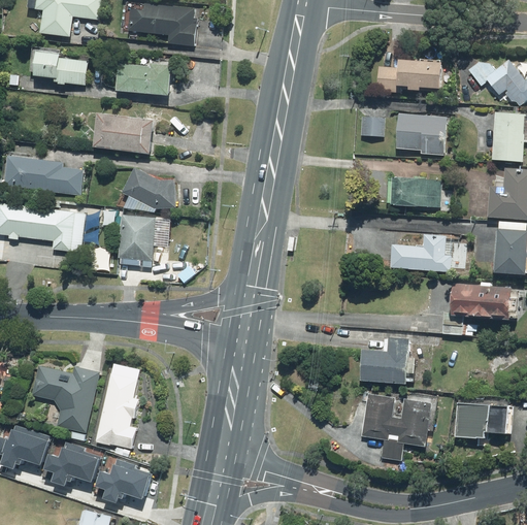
[(35,0),(34,9),(41,10),(38,32),(69,36),(72,17),(100,20),(103,0),(35,0)]
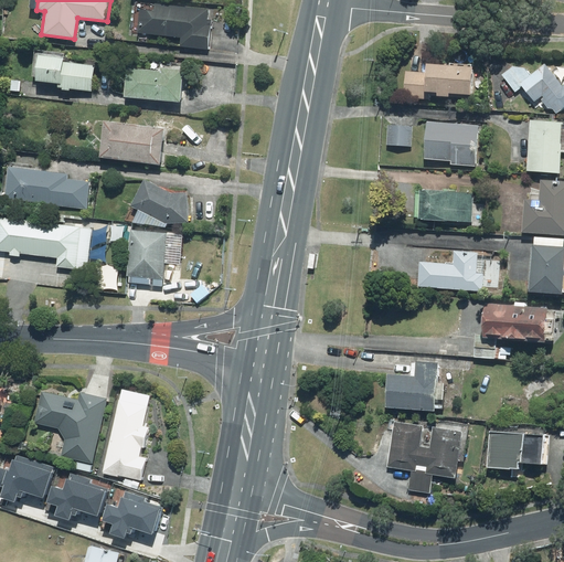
[(137,32),(179,35),(179,45),(209,49),(210,39),(212,9),(139,2),(137,32)]
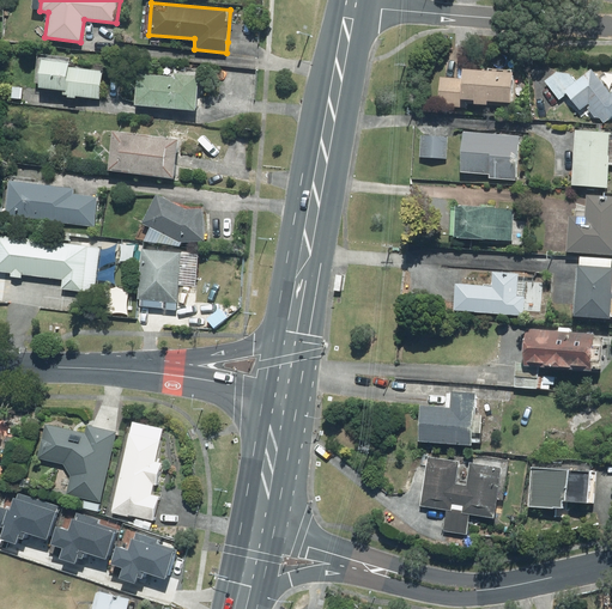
[(41,61),(41,65),(38,90),(62,92),(62,96),(98,99),(101,69),(67,66),(68,64),(41,61)]
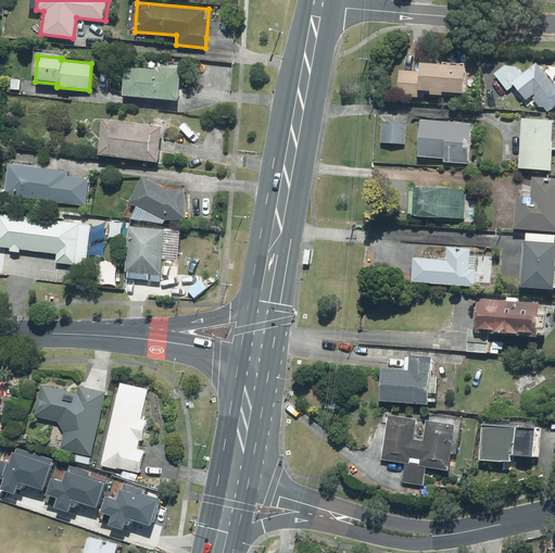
[(463,93),(464,67),(410,64),(410,68),(398,68),(396,95),(421,97),(421,93),(441,95),(441,91),(463,93)]
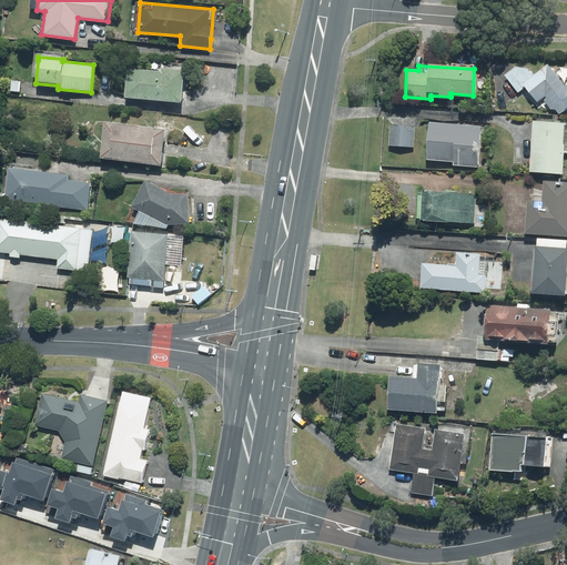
[(523,86),(538,107),(547,100),(558,114),(566,108),(566,84),(565,87),(549,66),(523,86)]
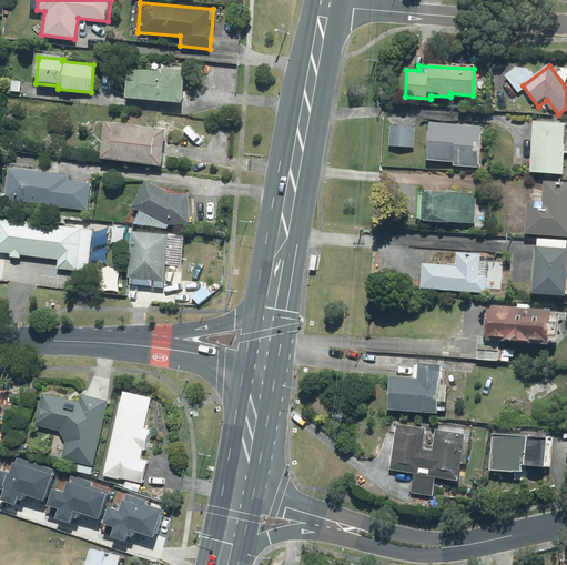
[(162,68),(162,72),(127,70),(124,99),(181,103),(183,73),(183,69),(162,68)]
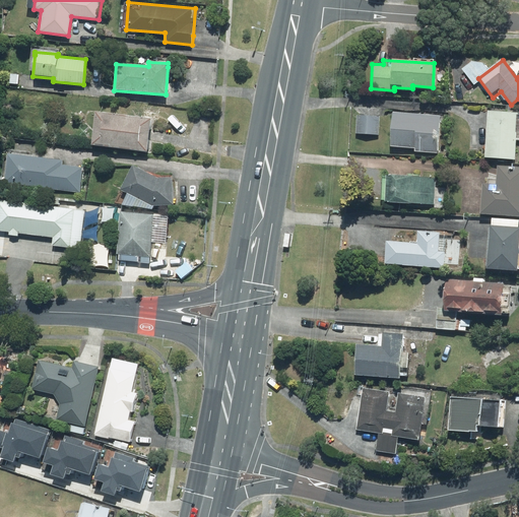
[(19,73),(3,72),(2,84),(19,85),(19,73)]
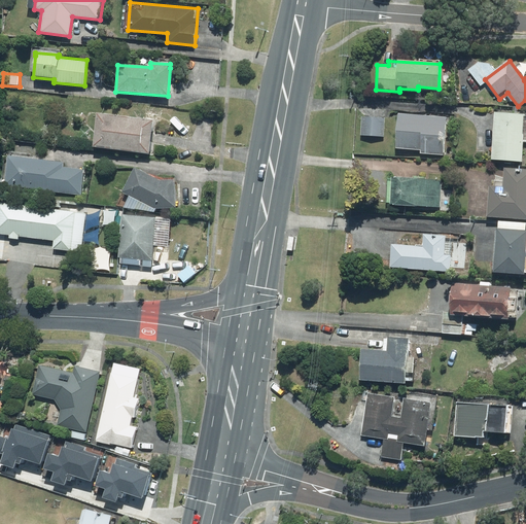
[(149,154),(152,119),(160,120),(161,108),(142,107),(141,118),(97,114),(94,148),(136,151),(136,153),(149,154)]
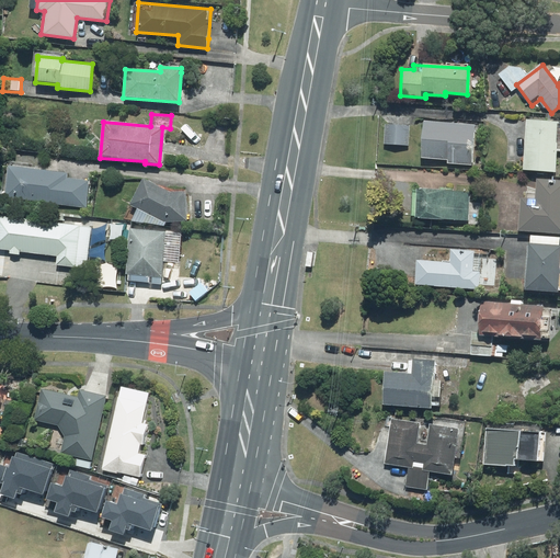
[(446,159),(446,162),(472,164),(475,123),(423,120),(421,157),(446,159)]
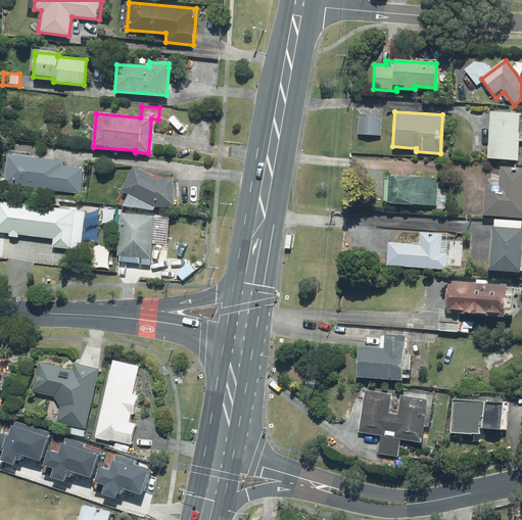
[(521,140),(521,114),(492,113),(489,158),(518,160),(519,140),(521,140)]
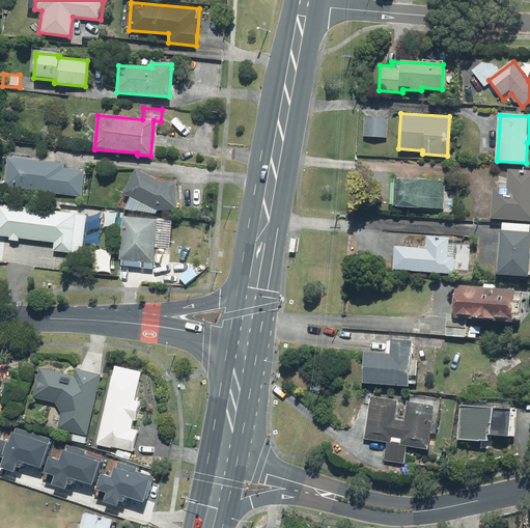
[(386,118),(362,117),(361,136),(385,137),(386,118)]
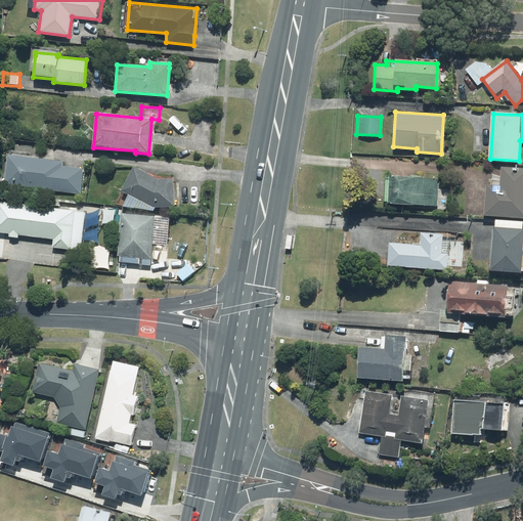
[(7,155),(4,183),(81,191),(83,167),(62,165),(62,160),(7,155)]
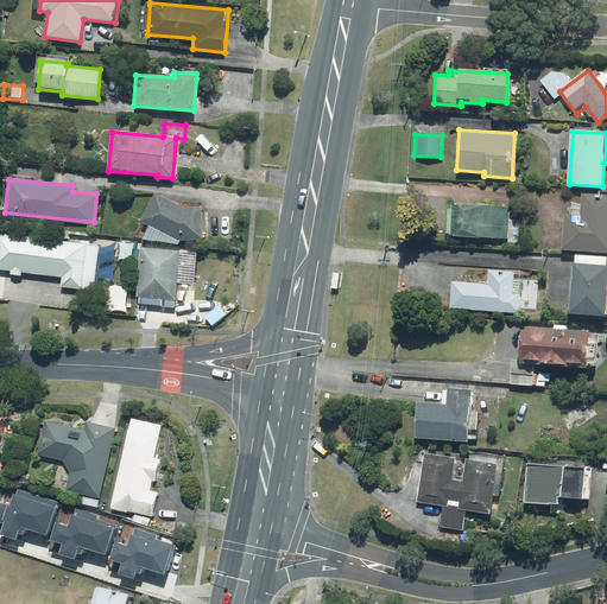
[(140,221),(176,239),(181,242),(202,241),(200,208),(187,208),(155,192),(140,221)]
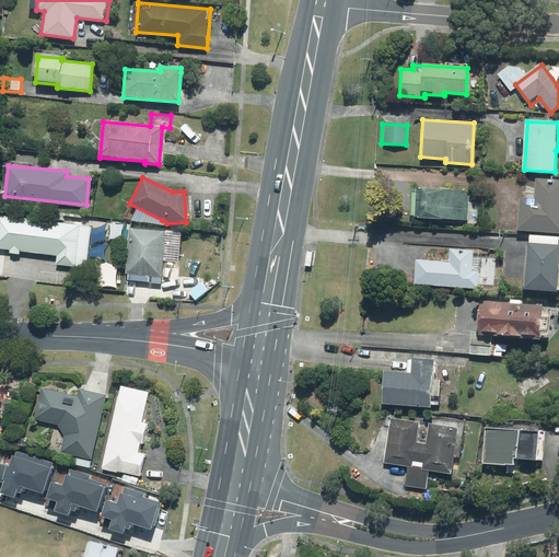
[(558,232),(558,180),(535,180),(533,201),(520,200),(517,231),(558,232)]
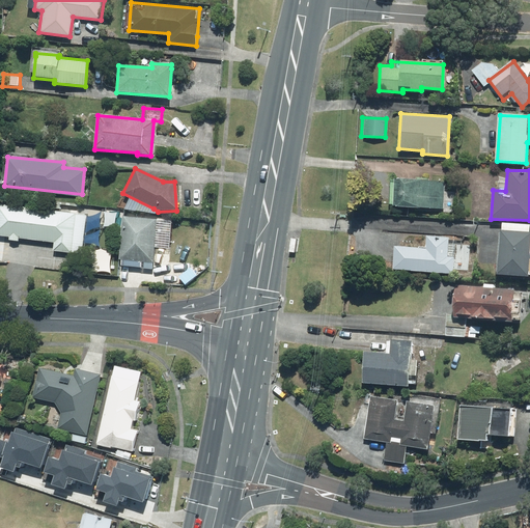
[(445,179),(391,178),(391,207),(444,209),(445,179)]
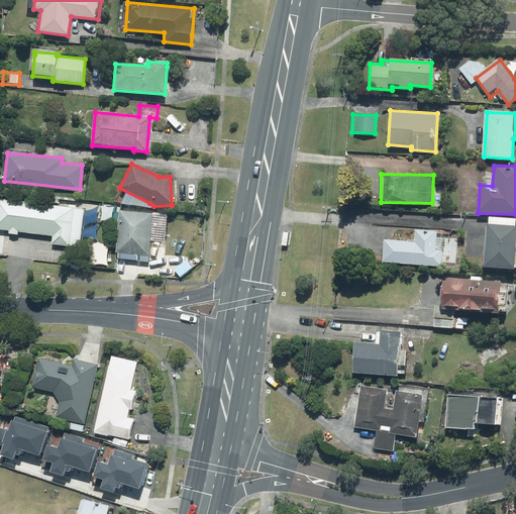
[(84,208),(0,199),(0,228),(8,229),(8,232),(17,233),(18,231),(53,235),(52,243),(80,245),(84,208)]
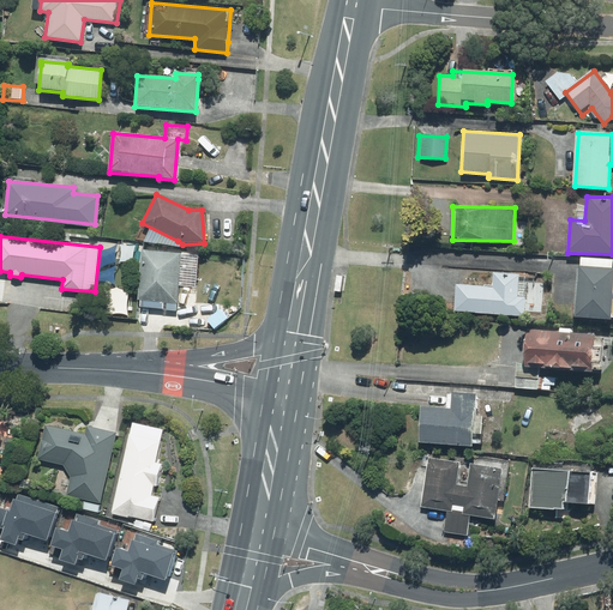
[(133,243),(116,243),(116,261),(133,263),(133,243)]
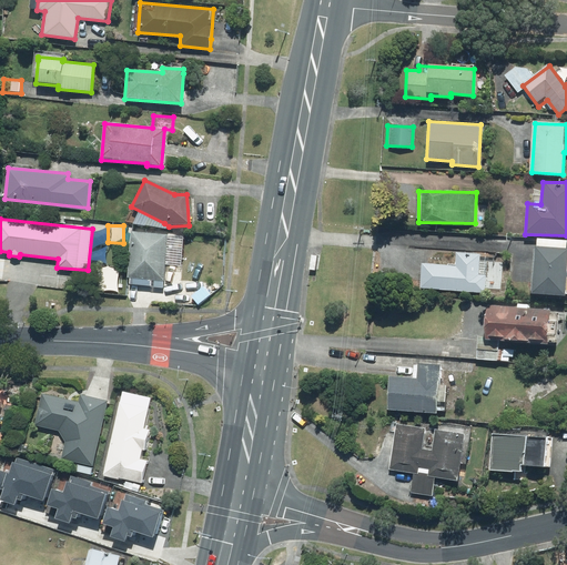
[(165,234),(129,233),(128,284),(164,285),(165,234)]
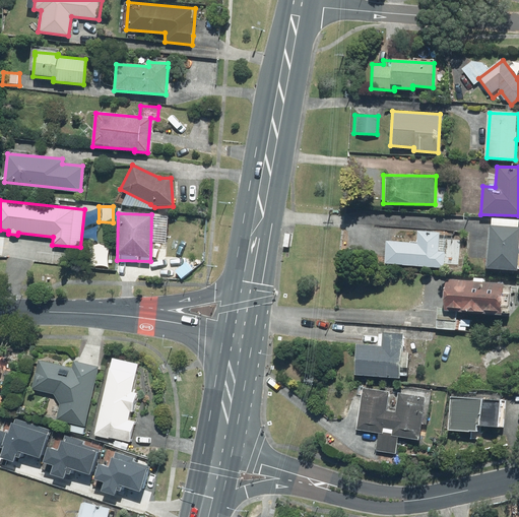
[(517,218),(491,216),(491,225),(488,225),(485,269),(518,270),(518,268),(518,229),(517,229),(517,218)]
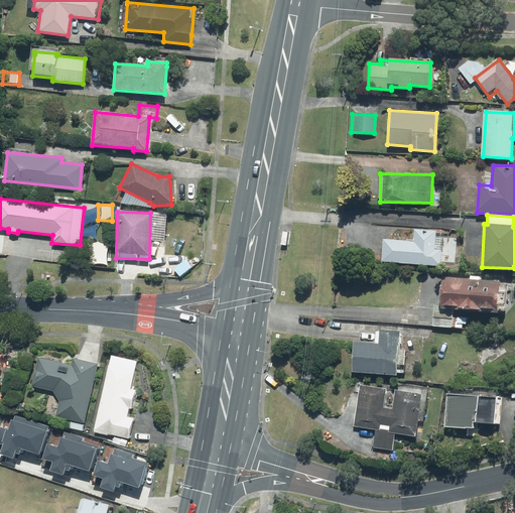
[(383,239),(381,261),(439,266),(442,233),(435,233),(435,231),(414,229),(413,239),(406,238),(405,241),(383,239)]
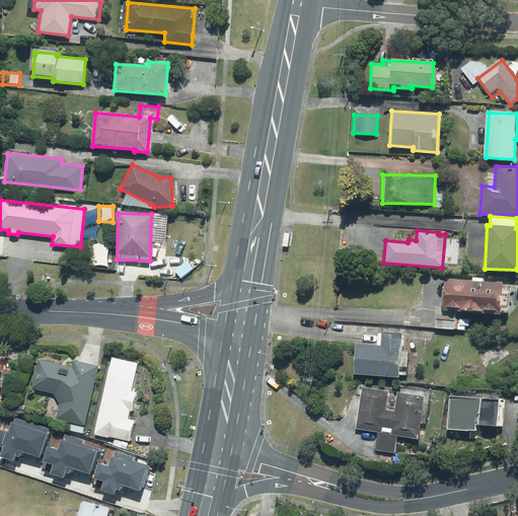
[(107,245),(91,244),(90,265),(106,266),(107,245)]
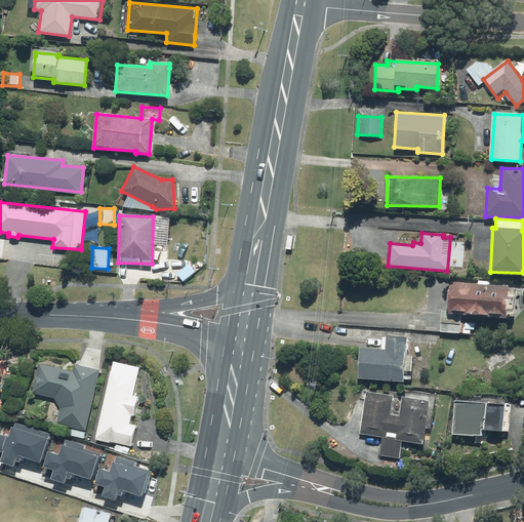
[(516,286),(450,282),(448,313),(459,314),(514,318),(516,286)]
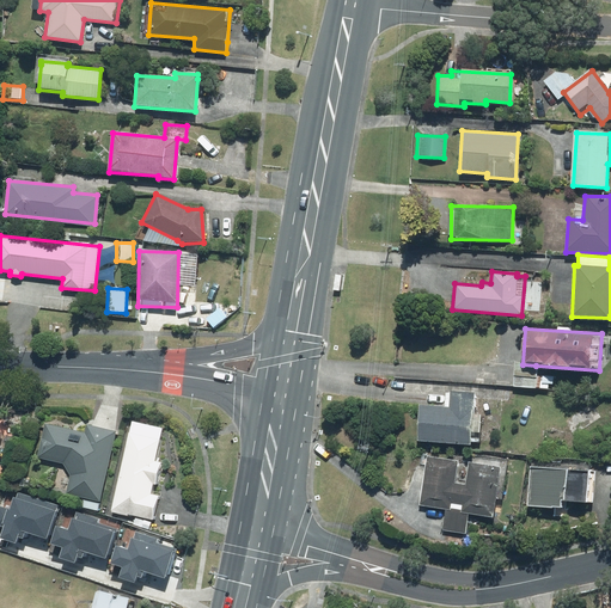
[(536,374),(536,366),(523,364),(515,364),(513,385),(551,388),(553,375),(536,374)]
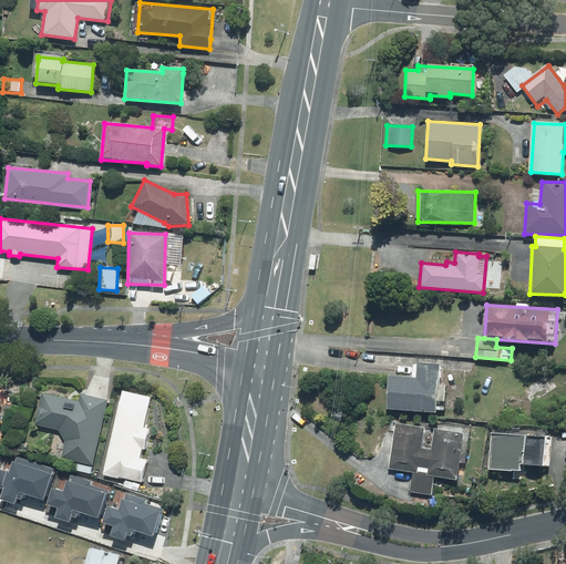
[(439,383),(440,362),(414,361),(414,377),(387,375),(386,410),(435,413),(435,408),(443,409),(445,383),(439,383)]
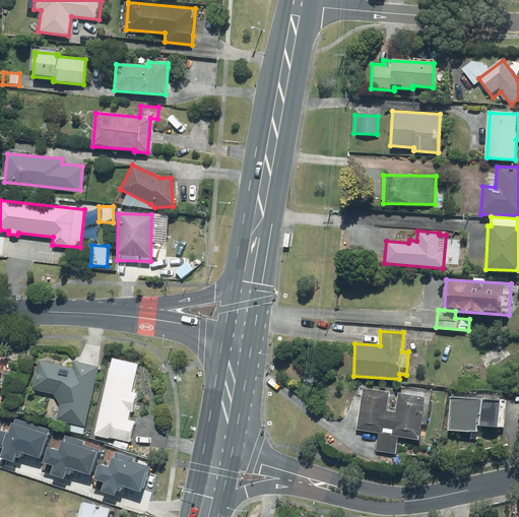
[(138,362),(111,357),(94,435),(130,442),(134,421),(131,419),(137,392),(132,391),(138,362)]
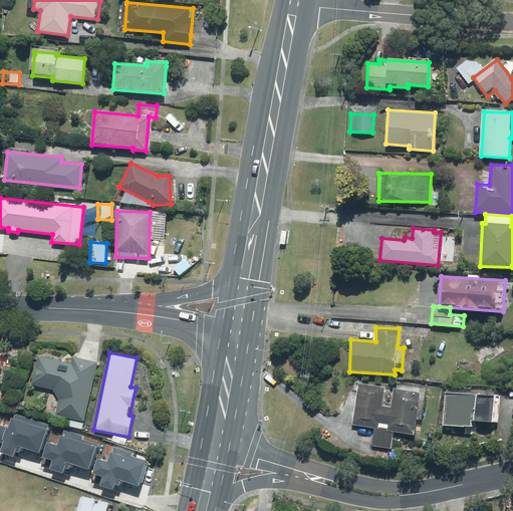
[(31,384),(53,389),(58,398),(55,414),(69,417),(68,425),(82,428),(97,361),(74,356),(72,363),(37,355),(31,384)]
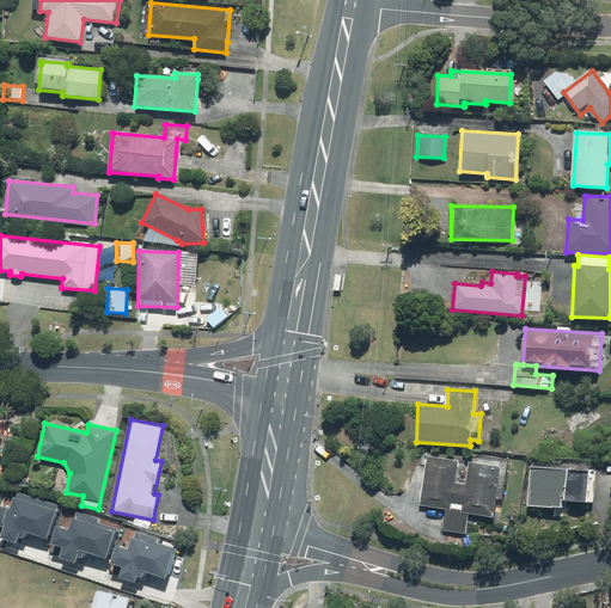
[(456,460),(426,458),(421,505),(446,508),(444,529),(465,532),(468,513),(494,515),(500,467),(466,464),(464,481),(453,480),(456,460)]
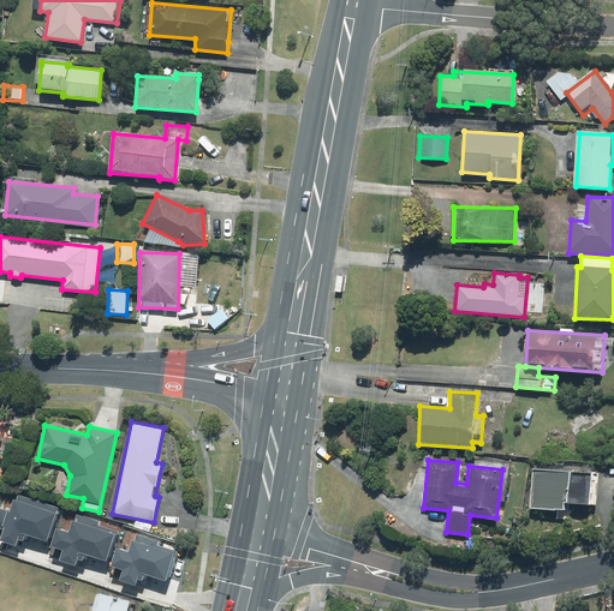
[(530,508),(567,510),(567,503),(595,504),(596,471),(532,467),(530,508)]
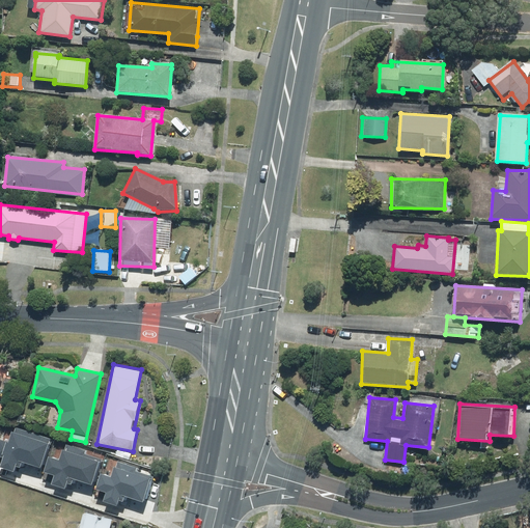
[(100,457),(96,469),(91,468),(89,477),(95,478),(90,499),(112,503),(117,479),(124,480),(128,464),(100,457)]
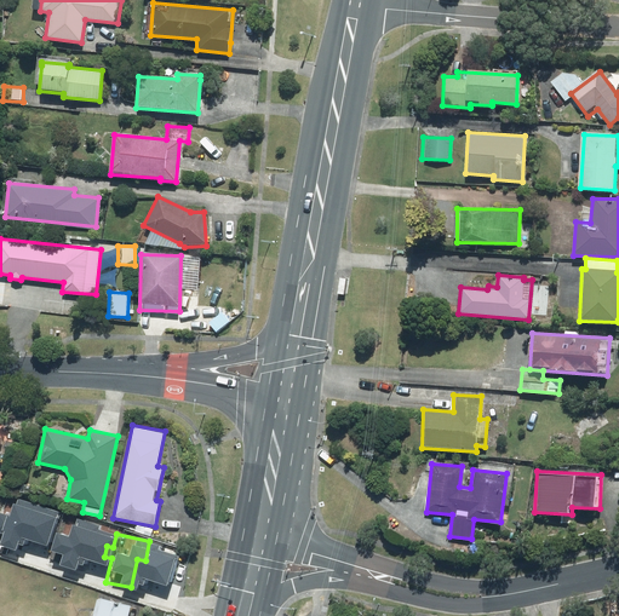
[(127,615),(131,605),(97,597),(92,615),(127,615)]
